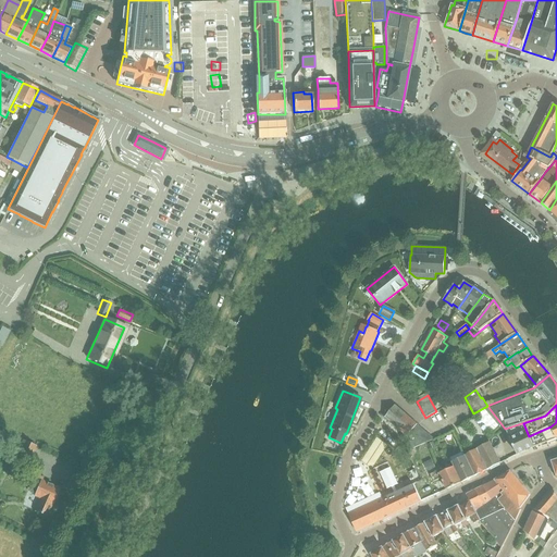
[(406,436),(417,424),(395,406),(384,418),(406,436)]
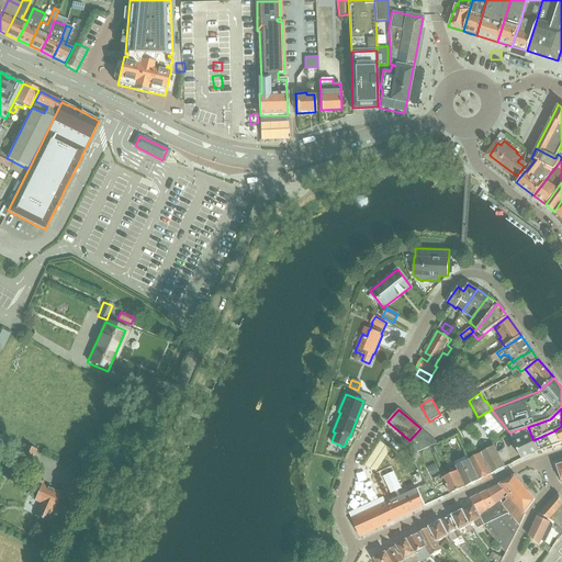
[(528,427),(509,433),(521,458),(521,459),(539,451),(534,440),(528,427)]
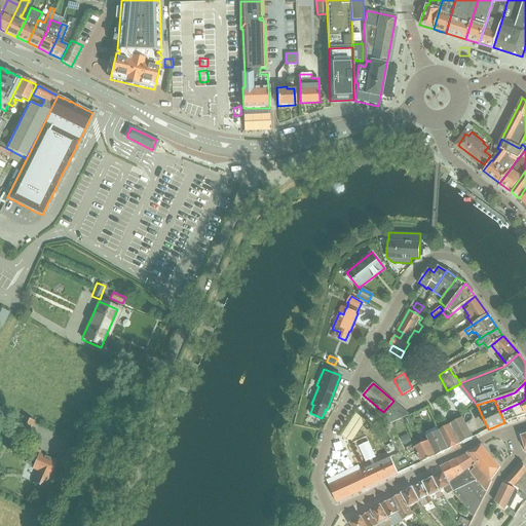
[(384,425),(410,414),(395,401),(380,418),(384,425)]
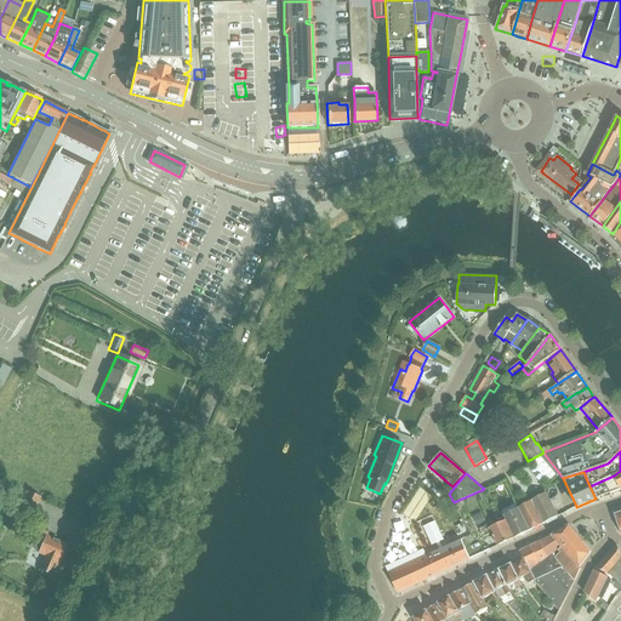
[(620,489),(614,476),(590,486),(596,499),(620,489)]
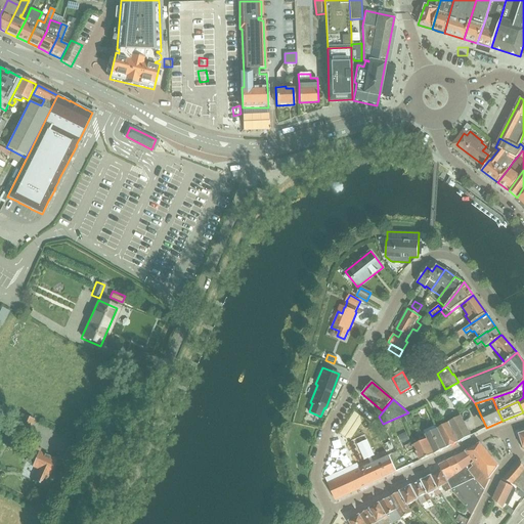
[(35,421),(23,415),(16,429),(29,434),(35,421)]
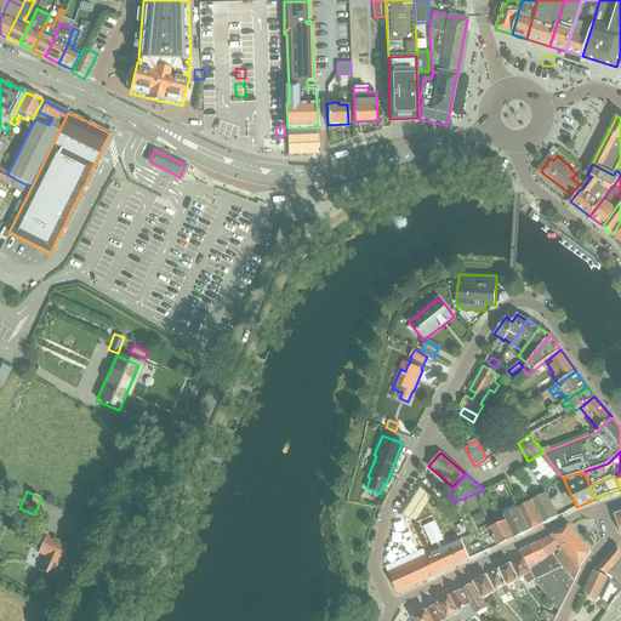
[(533,500),(545,523),(558,516),(546,493),(533,500)]
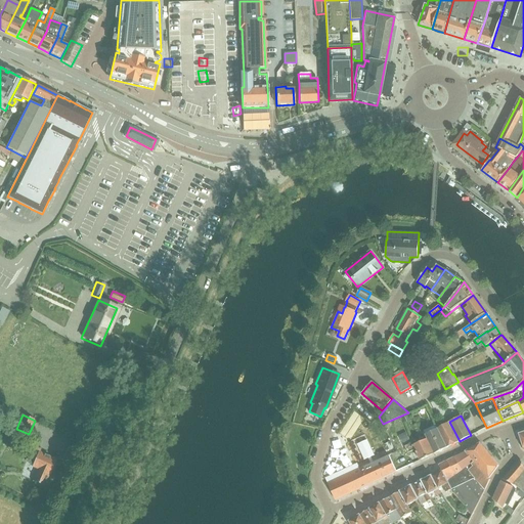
[(449,422),(438,428),(447,447),(460,441),(449,422)]
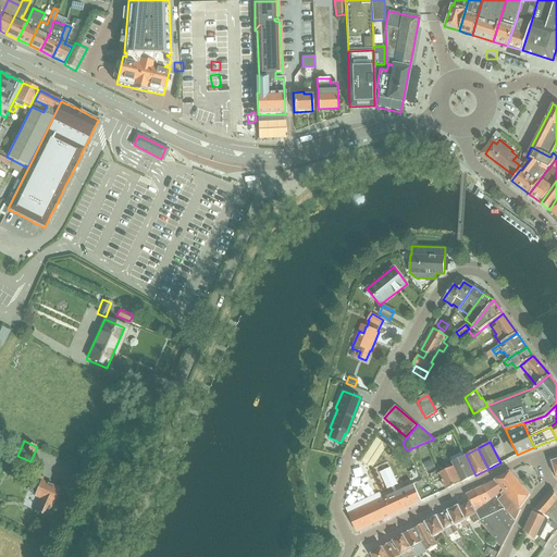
[(475,475),(466,455),(463,450),(450,458),(454,466),(456,466),(463,482),(475,475)]
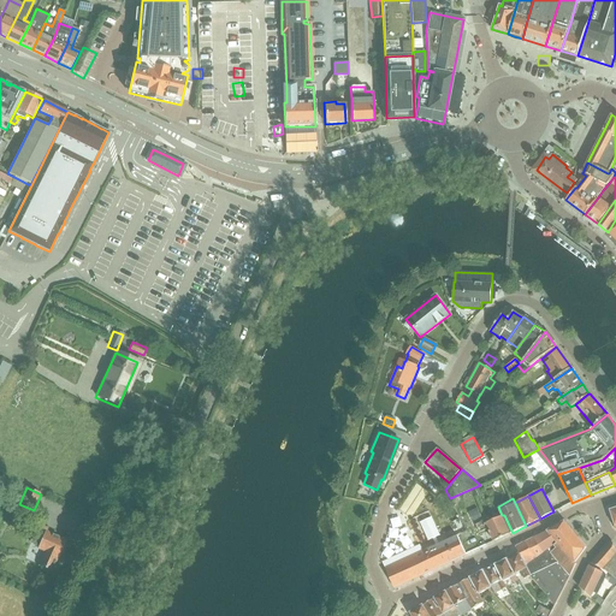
[(504,515),(502,515),(487,523),(486,520),(477,525),(480,532),(489,528),(495,542),(510,534),(513,533),(504,515)]
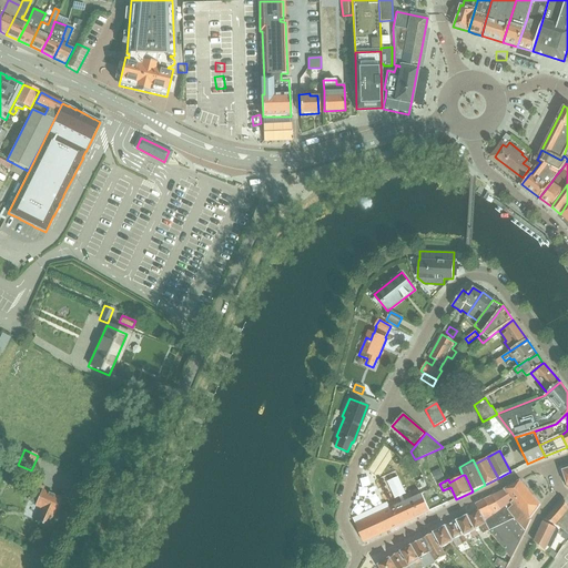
[(387,482),(395,498),(405,494),(397,477),(387,482)]
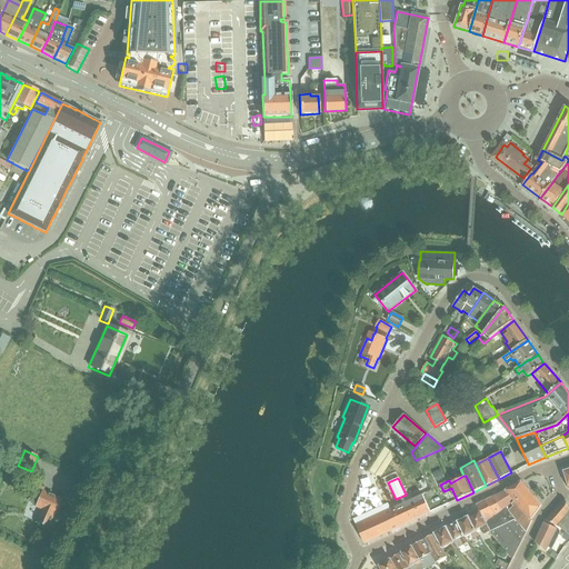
[(513,520),(508,513),(530,493),(521,482),(506,491),(512,498),(508,501),(510,503),(502,510),(493,498),(477,505),(481,510),(489,523),(487,525),(490,532),(513,520)]
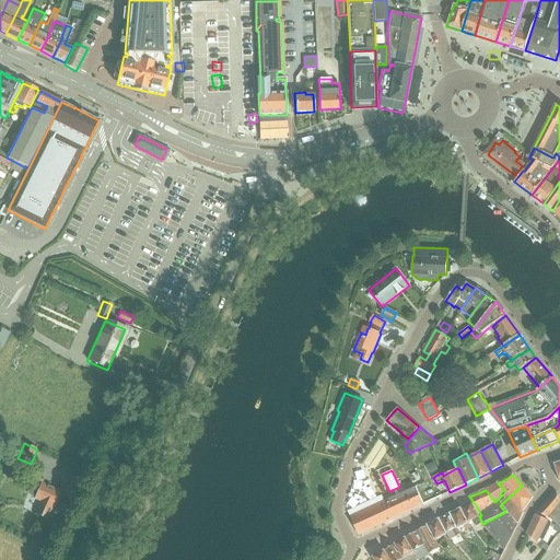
[(60,491),(43,483),(44,482),(35,479),(30,493),(36,497),(36,499),(42,502),(36,514),(47,518),(53,506),(54,506),(60,491)]
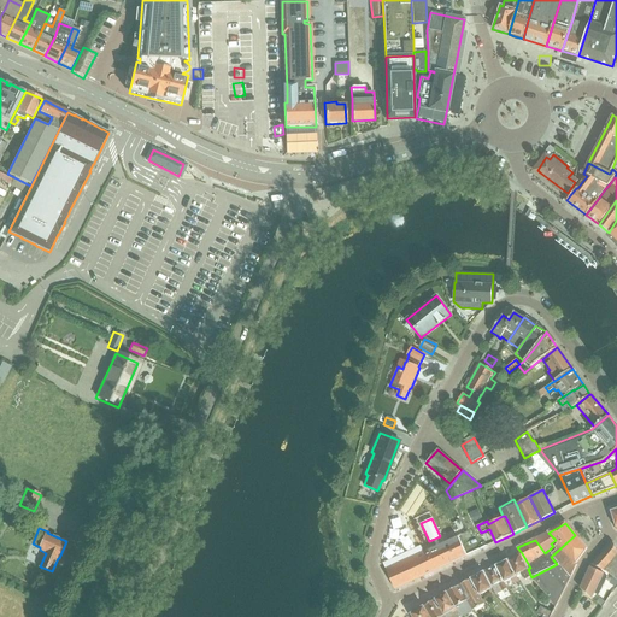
[(548,533),(535,540),(545,553),(553,546),(551,544),(556,540),(548,533)]
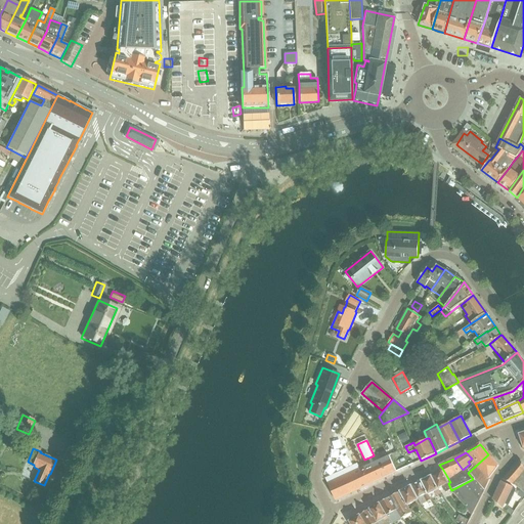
[(498,466),(488,454),(468,473),(473,479),(473,480),(475,478),(482,471),(488,478),(498,466)]
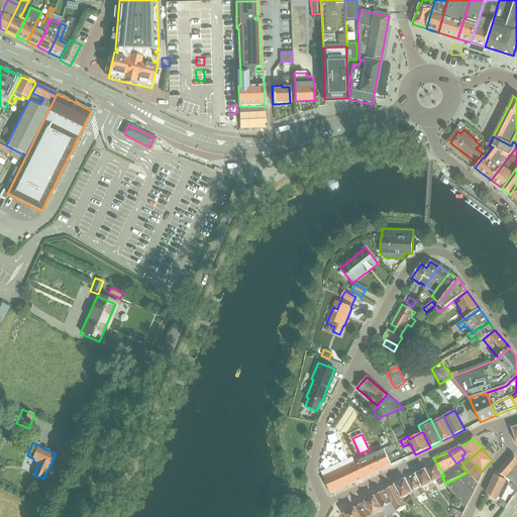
[(385,449),(384,449),(358,461),(366,477),(391,464),(385,449)]
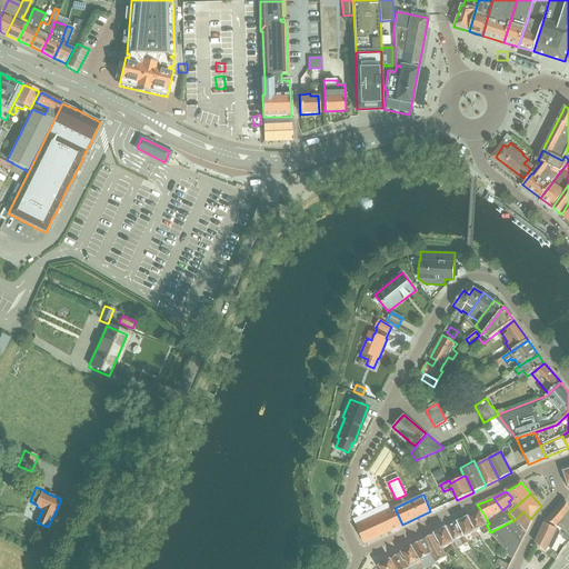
[(568,535),(568,508),(566,500),(565,499),(546,521),(559,528),(568,535)]
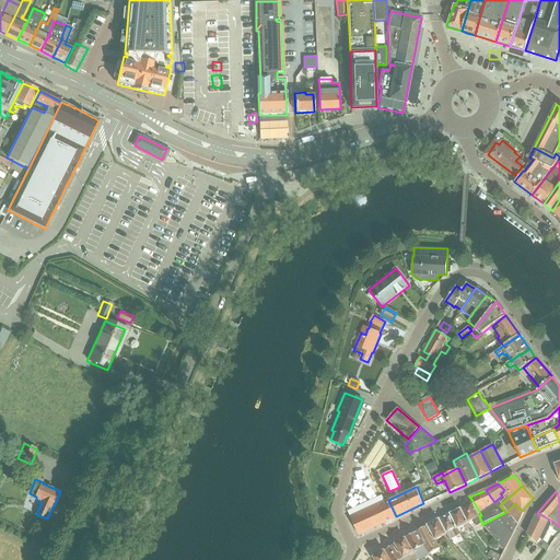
[(349,511),(351,516),(388,500),(386,493),(380,496),(349,511)]
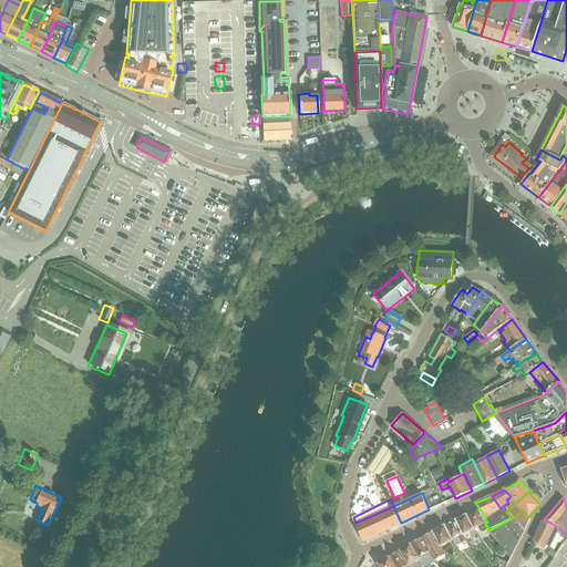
[(401,523),(393,506),(356,523),(363,540),(363,539),(401,523)]
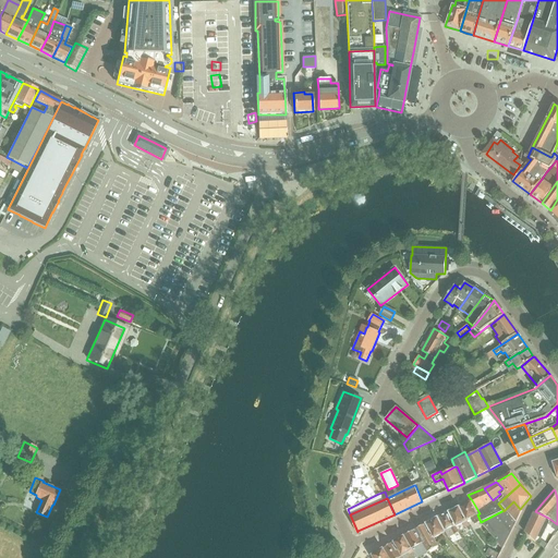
[(481,522),(477,514),(471,501),(459,507),(466,520),(472,518),(475,524),(481,522)]
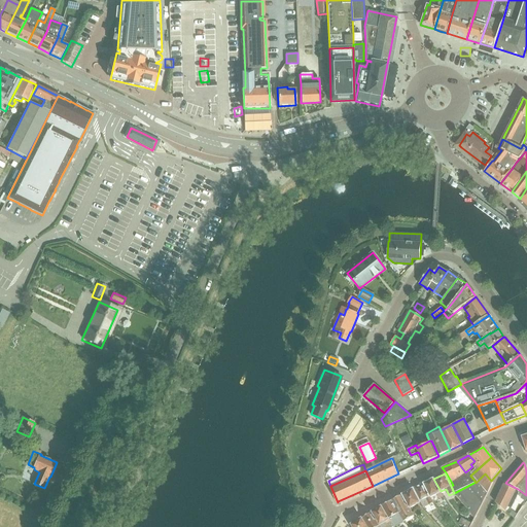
[(493,483),(491,481),(485,473),(478,481),(488,493),(493,483)]
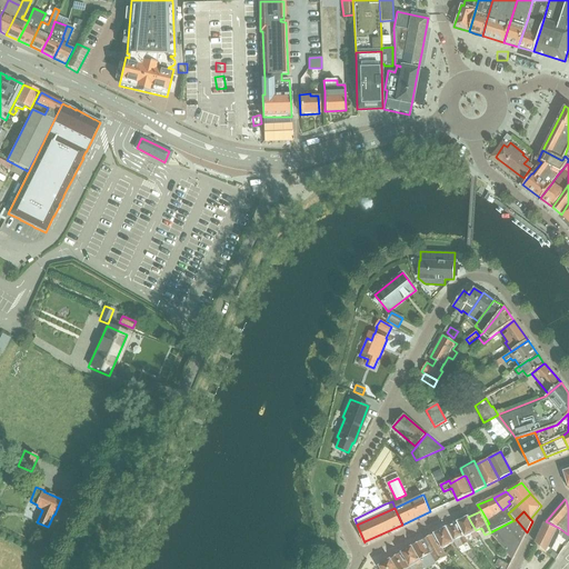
[(465,537),(468,542),(475,539),(473,538),(478,536),(476,530),(468,517),(458,522),(465,537)]
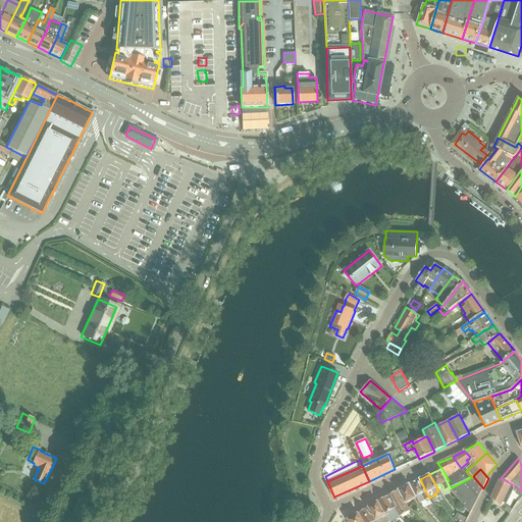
[(474,506),(483,488),(473,476),(471,478),(471,477),(450,488),(459,500),(470,514),(474,506)]
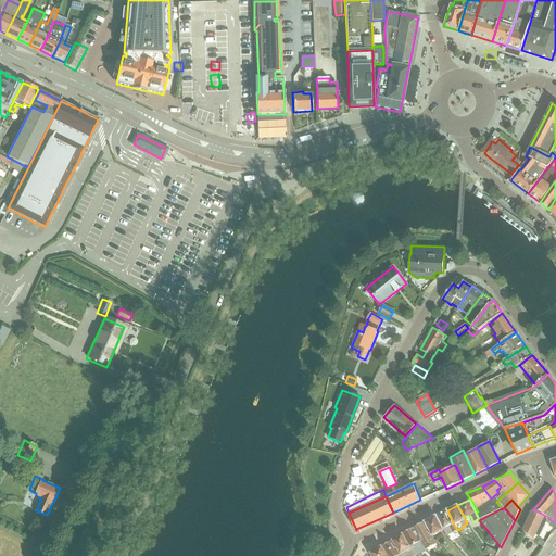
[(447,510),(436,516),(443,530),(446,535),(457,530),(454,525),(447,510)]
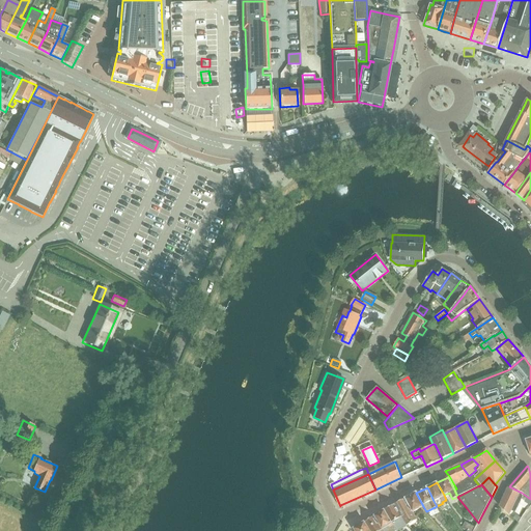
[(508,487),(500,506),(509,515),(509,514),(511,510),(514,512),(523,497),(519,495),(520,494),(508,487)]
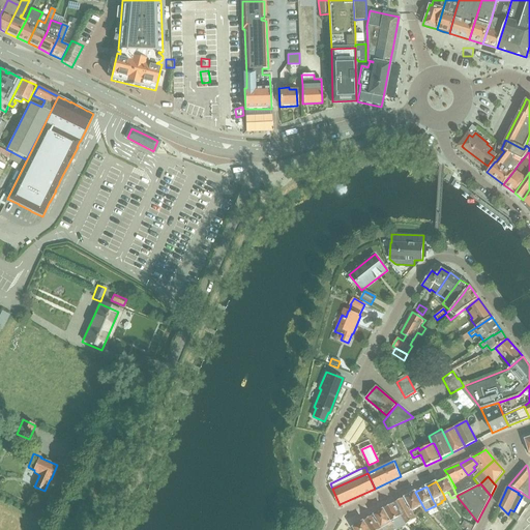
[(422,505),(415,492),(405,497),(413,510),(422,505)]
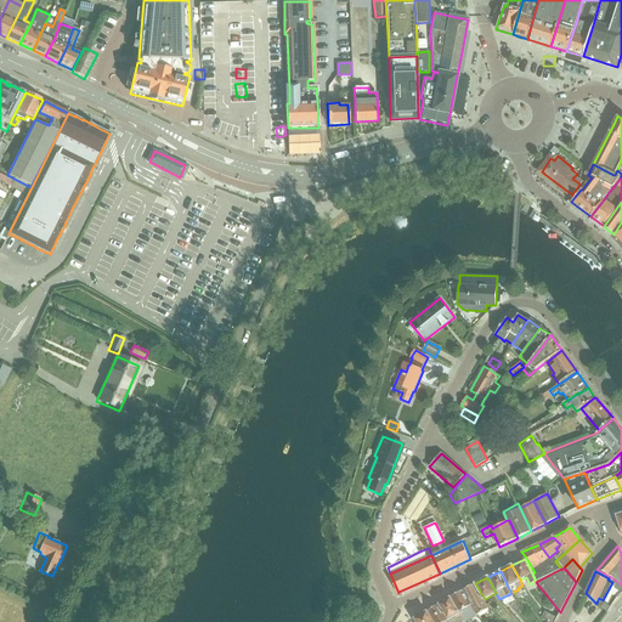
[(490,609),(485,599),(475,583),(463,591),(471,605),(475,612),(478,616),(490,609)]
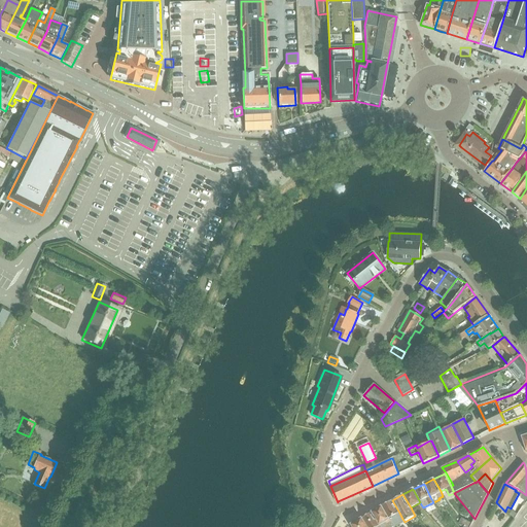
[(392,500),(382,506),(389,519),(392,524),(394,526),(405,522),(402,519),(399,513),(392,500)]
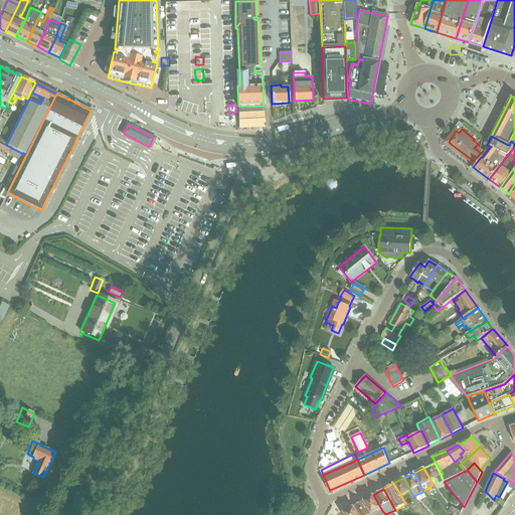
[(383,512),(380,507),(373,495),(364,500),(372,514),(383,514),(385,514),(383,512)]
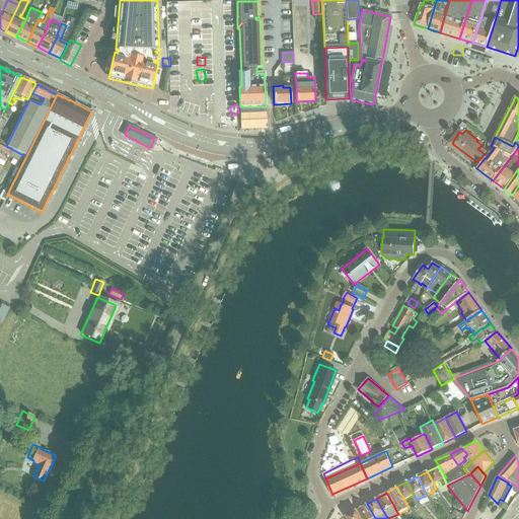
[(375,518),(367,504),(357,510),(362,518),(375,518)]
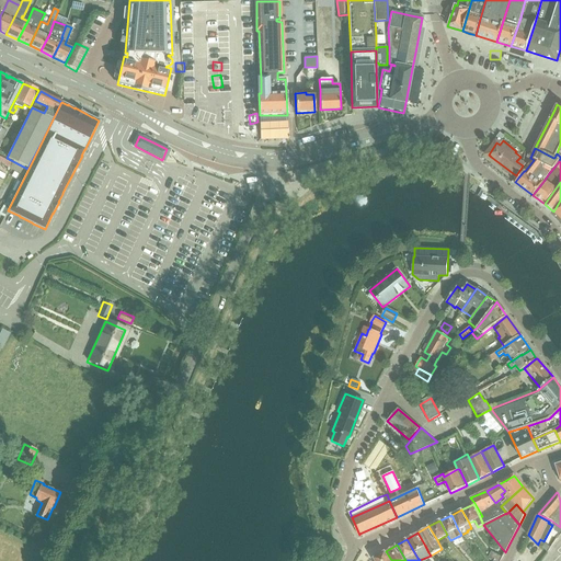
[(376,560),(391,560),(386,551),(375,558),(376,560)]
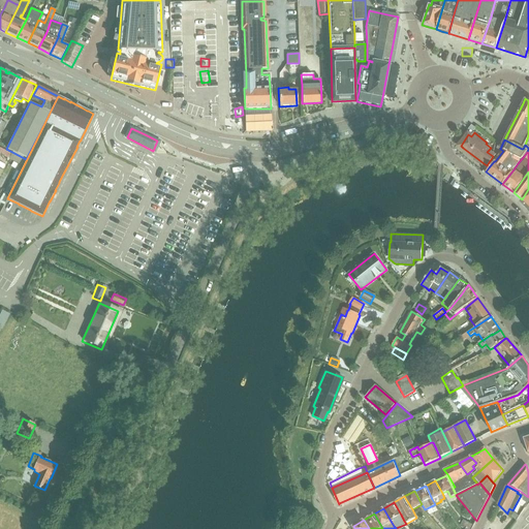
[(465,528),(469,523),(463,520),(462,523),(460,526),(465,528)]
